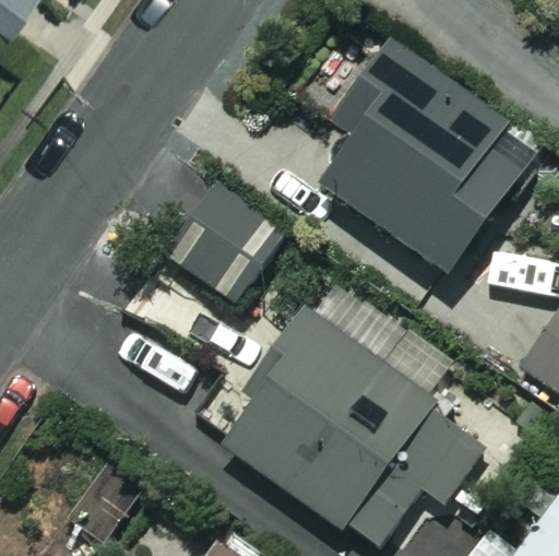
[(533,153),(383,44),(328,118),(351,134),(317,181),(443,275),(533,153)]
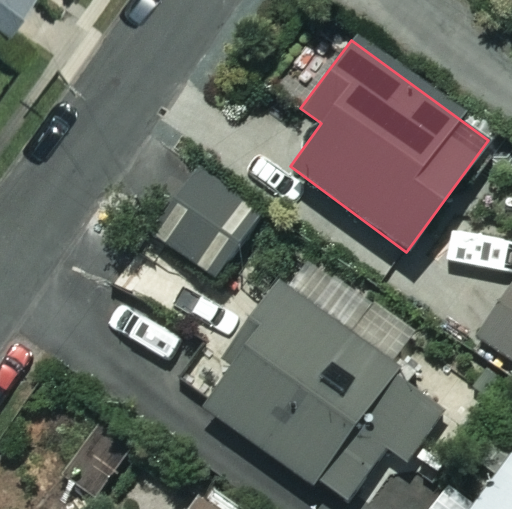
[(255,205),(200,167),(154,235),(209,273),(255,205)]
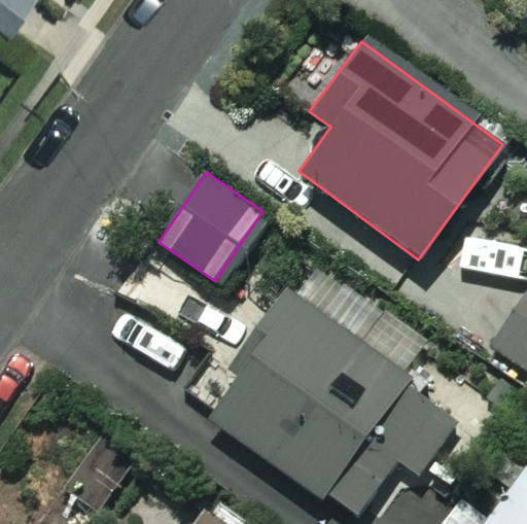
[(461,412),(287,294),(205,418),(355,519),(392,464),(415,480),(461,412)]
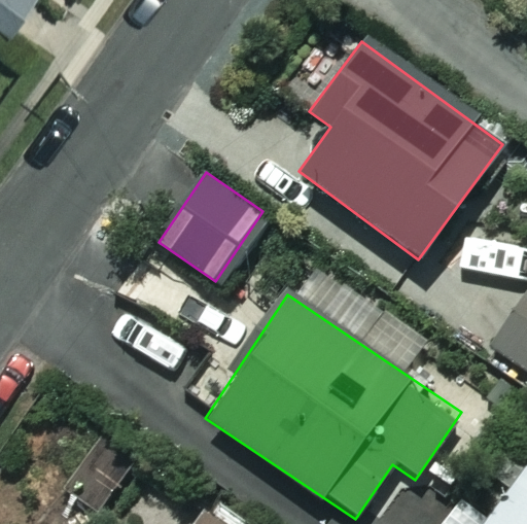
[(526,297),(492,345),(526,370),(526,297)]
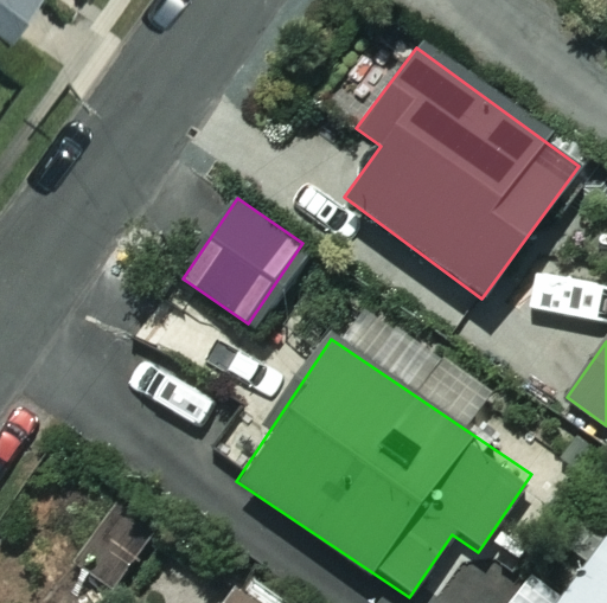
[(606,602),(606,537),(560,602),(529,579),(510,602),(606,602)]
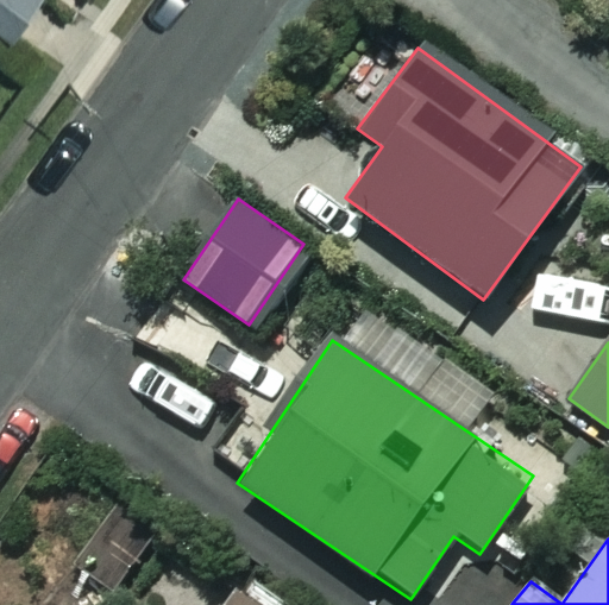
All buildings are outlined.
